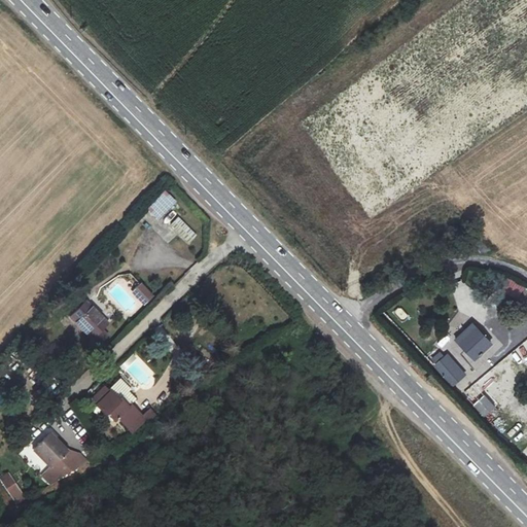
[(172,198),(165,190),(146,210),(153,216),(172,198)]
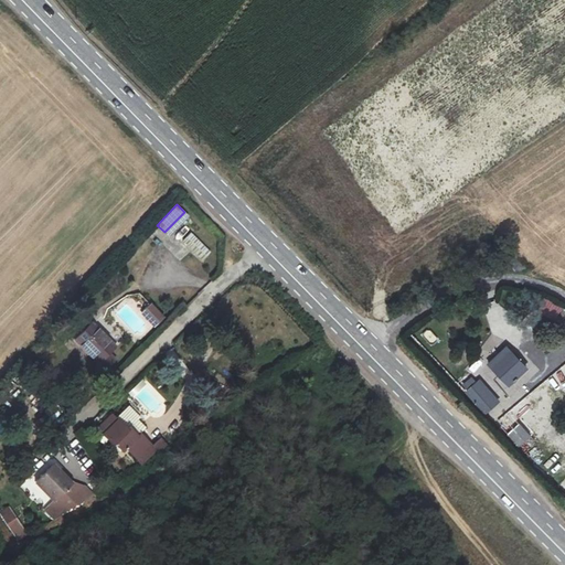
[(187,213),(184,212),(164,232),(167,234),(187,213)]
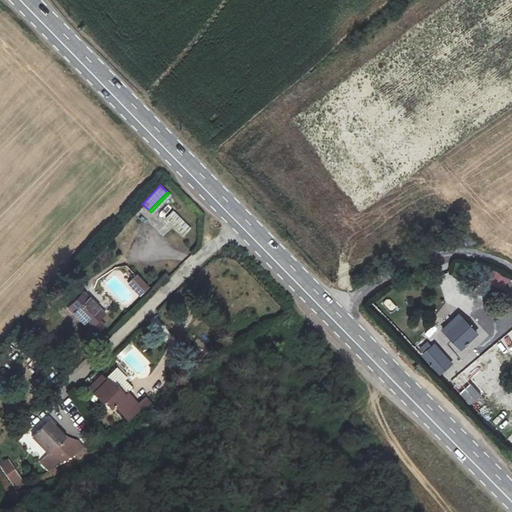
[(195,219),(181,204),(177,209),(191,223),(195,219)]
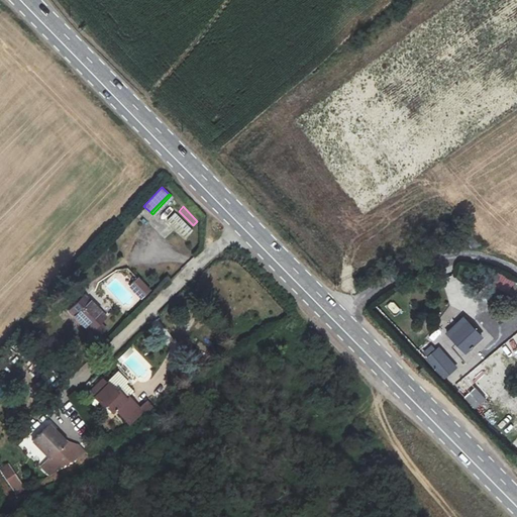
[(192,231),(175,214),(167,221),(185,238),(192,231)]
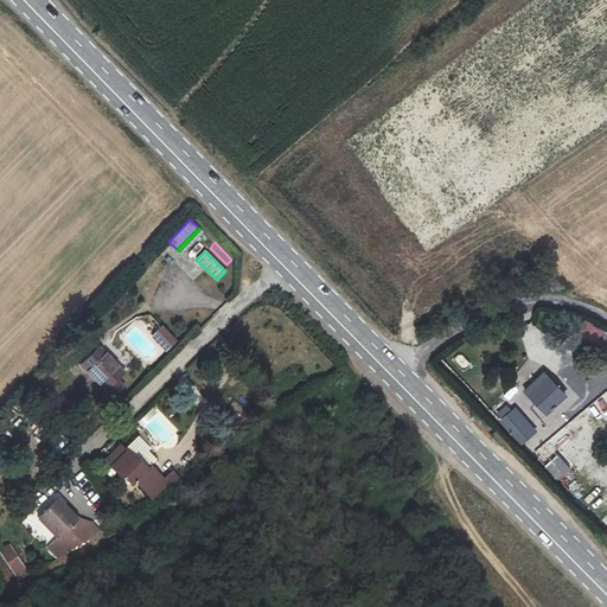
[(174,342),(160,327),(154,332),(161,339),(159,343),(166,350),(174,342)]
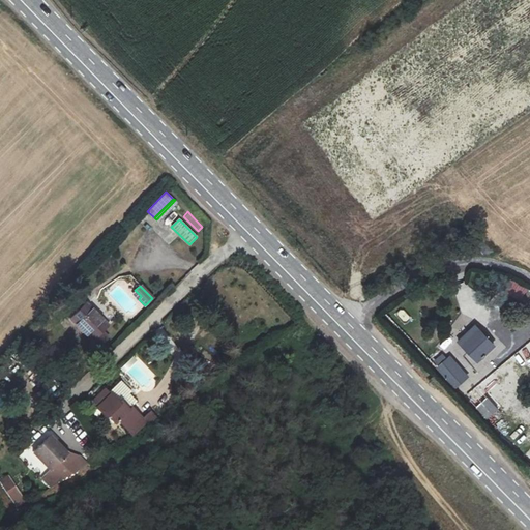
[(141,296),(135,290),(133,293),(139,299),(141,296)]
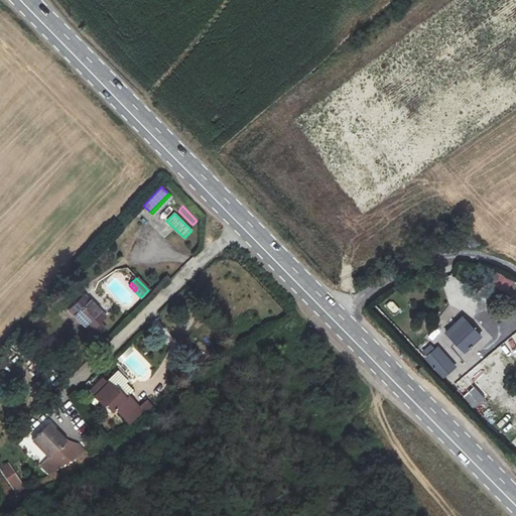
[(106,317),(84,294),(68,309),(90,333),(88,335),(94,341),(106,329),(100,324),(106,317)]
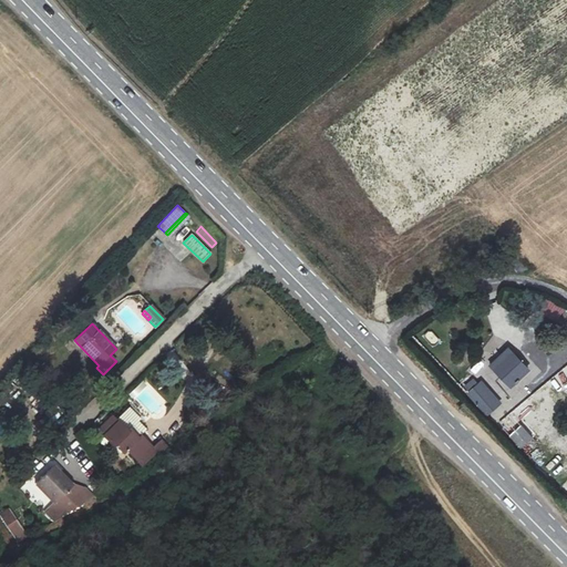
[(433,330),(424,333),(430,346),(439,342),(433,330)]
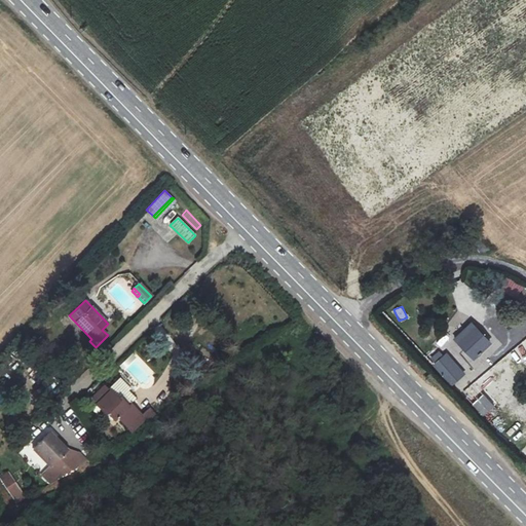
[(475,327),(460,340),(475,355),(488,342),(475,327)]
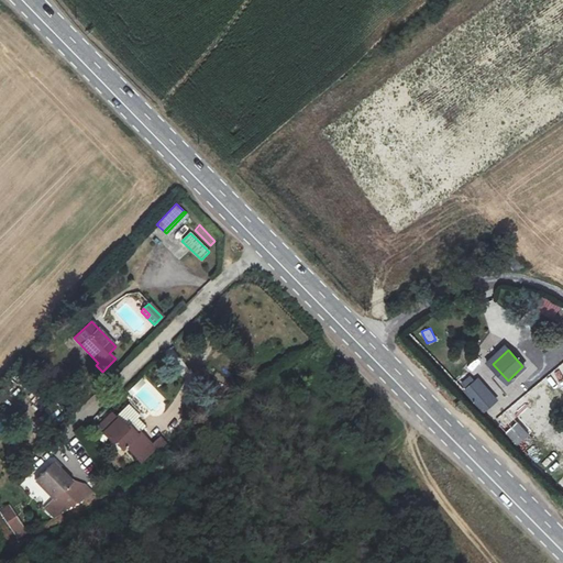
[(214,393),(219,385),(211,382),(207,388),(214,393)]
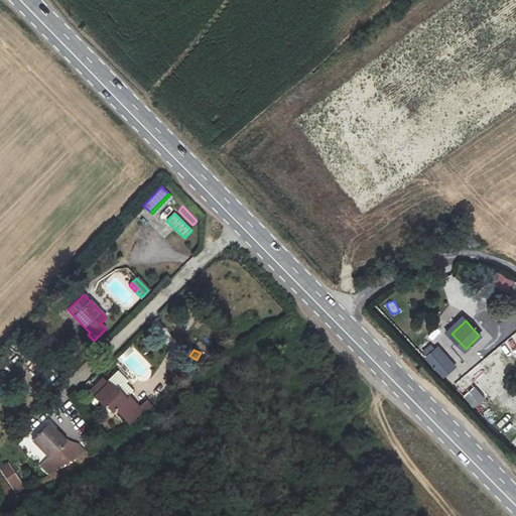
[(452,368),(432,350),(425,358),(443,374),(452,368)]
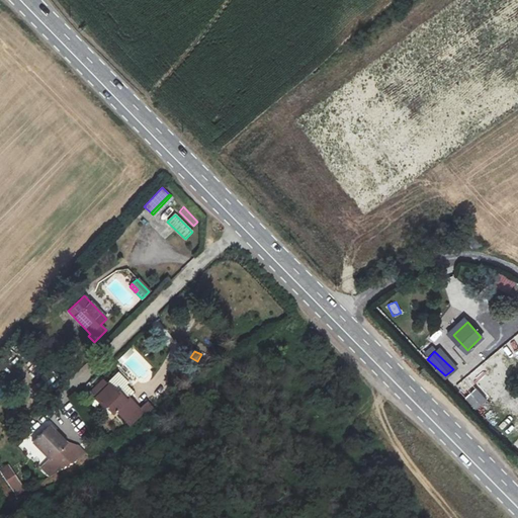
[(128,382),(127,381),(117,371),(105,383),(102,380),(90,393),(95,398),(94,399),(103,407),(104,406),(112,413),(115,410),(126,421),(139,409),(128,398),(134,393),(126,385),(128,382)]
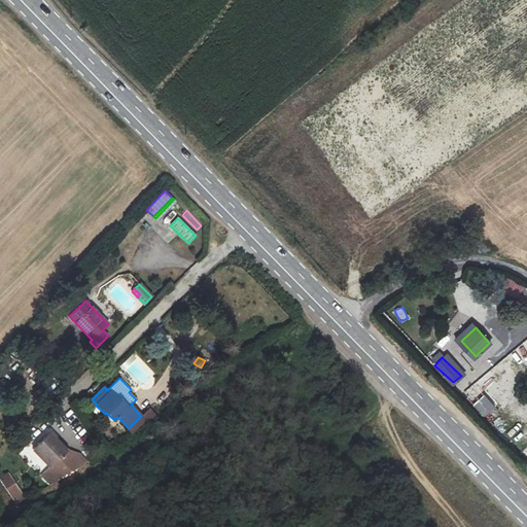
[(480,387),(468,397),(473,402),(484,392),(480,387)]
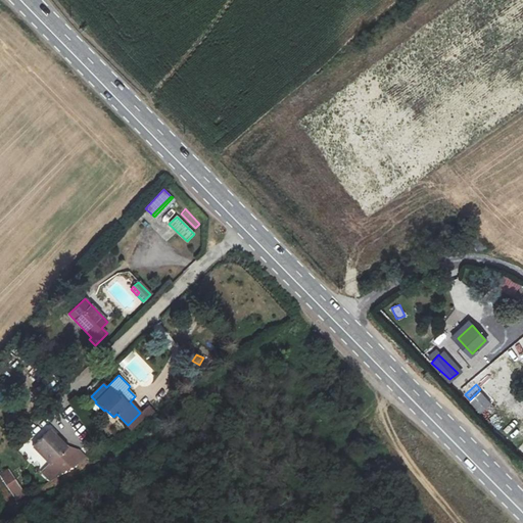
[(481,389),(469,401),(481,414),(493,401),(481,389)]
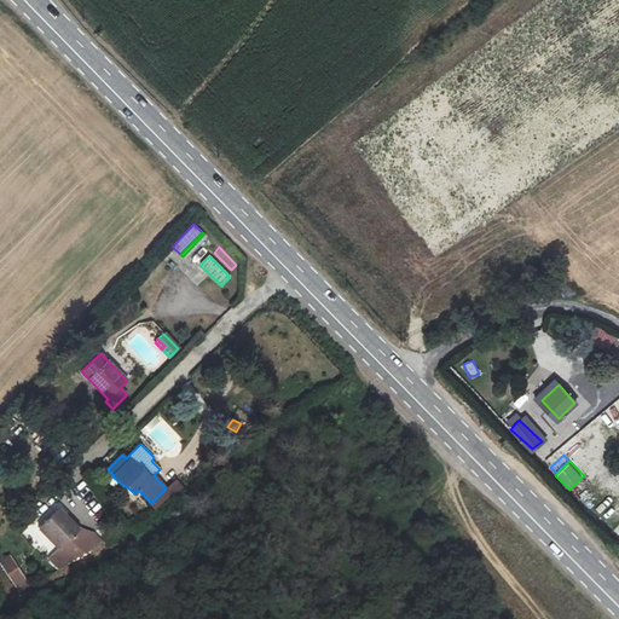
[(183,489),(175,480),(167,490),(171,492),(174,497),(183,489)]
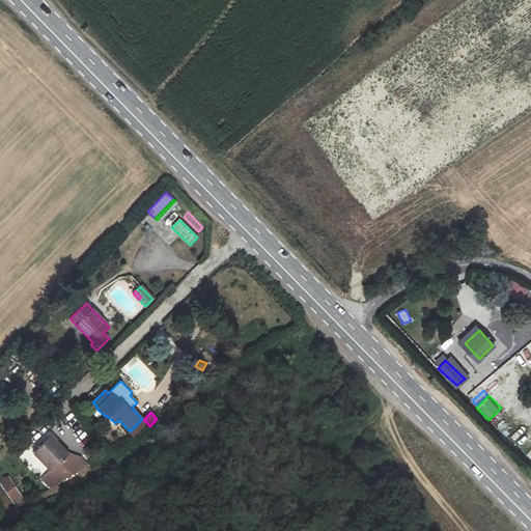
[(143,420),(142,419),(130,431),(133,436),(146,422),(143,420)]
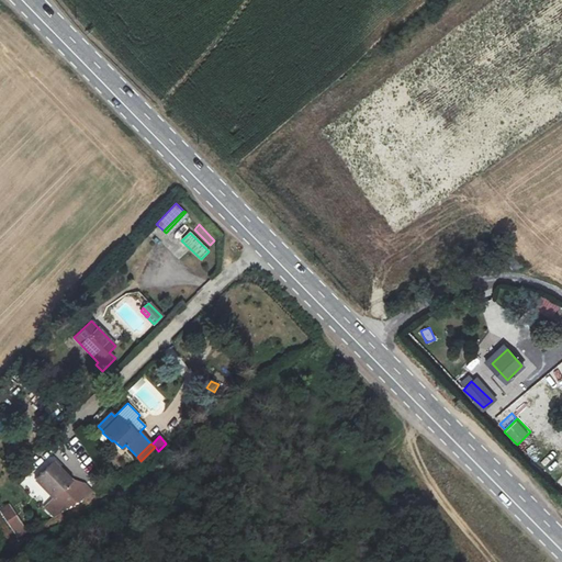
[(71,482),(53,462),(35,480),(54,498),(49,503),(55,507),(51,512),(54,516),(86,496),(71,482)]
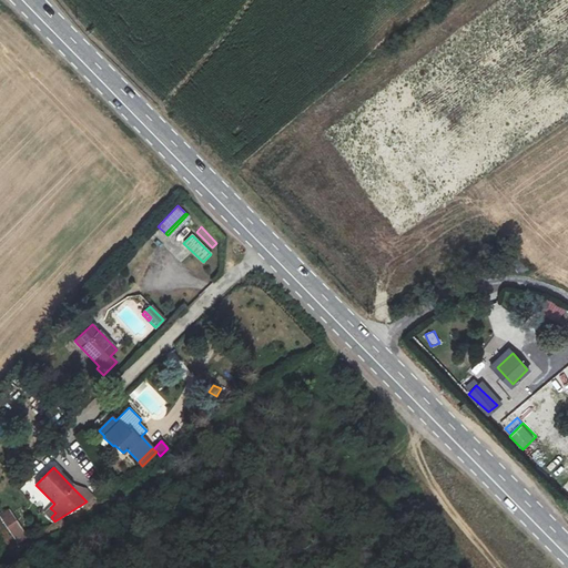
[(87,489),(74,486),(72,487),(87,501),(93,497),(87,489)]
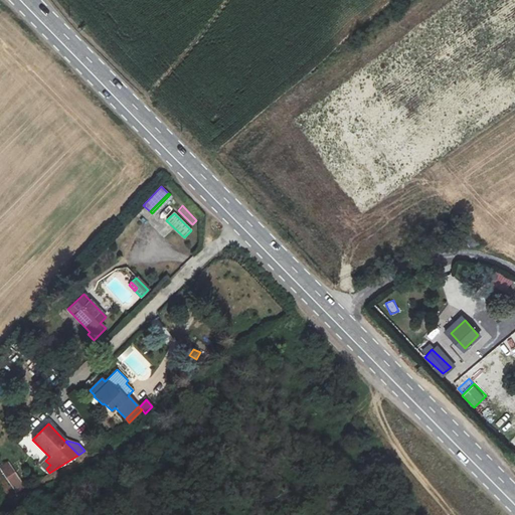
[(10,468),(7,462),(0,467),(0,468),(3,473),(10,468)]
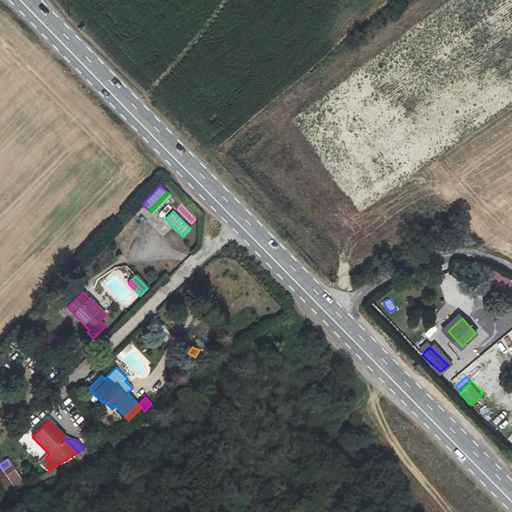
[(20,478),(10,465),(3,470),(12,483),(20,478)]
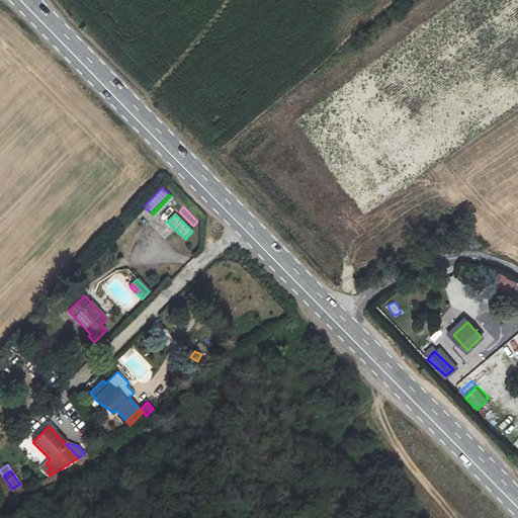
[(24,491),(20,484),(12,489),(17,496),(24,491)]
